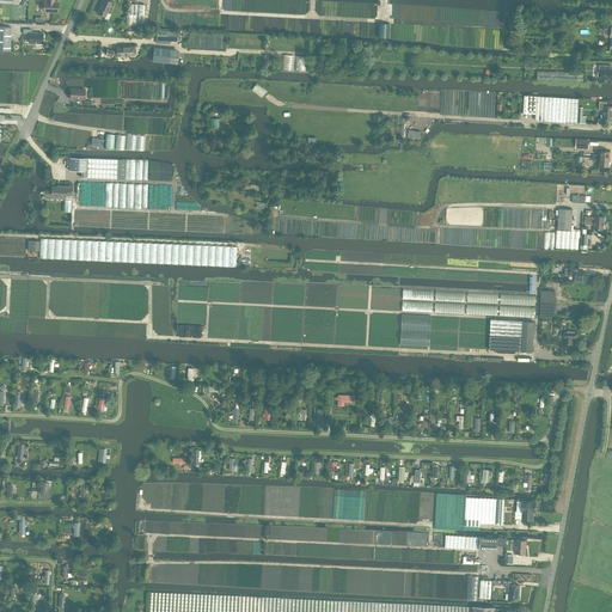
[(44,1),(43,11),(57,12),(59,2),(54,2),(53,0),(46,0),(46,1),(44,1)]
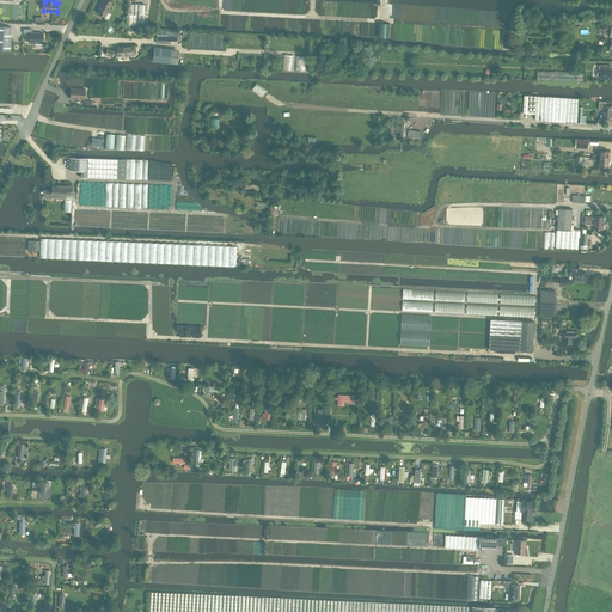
[(111,2),(106,0),(103,0),(103,1),(102,1),(98,10),(99,10),(97,13),(105,17),(111,2)]
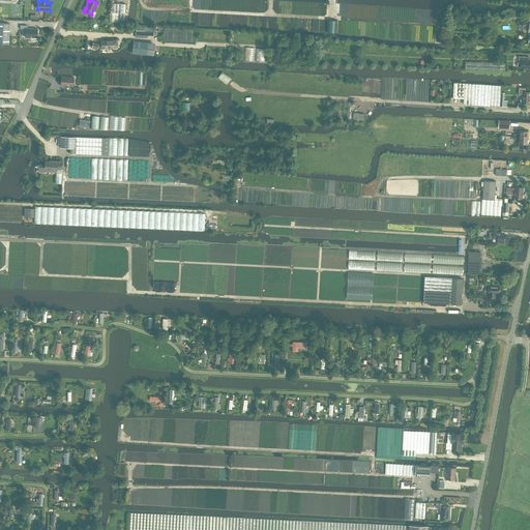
[(124,23),(125,4),(112,3),(111,22),(124,23)]
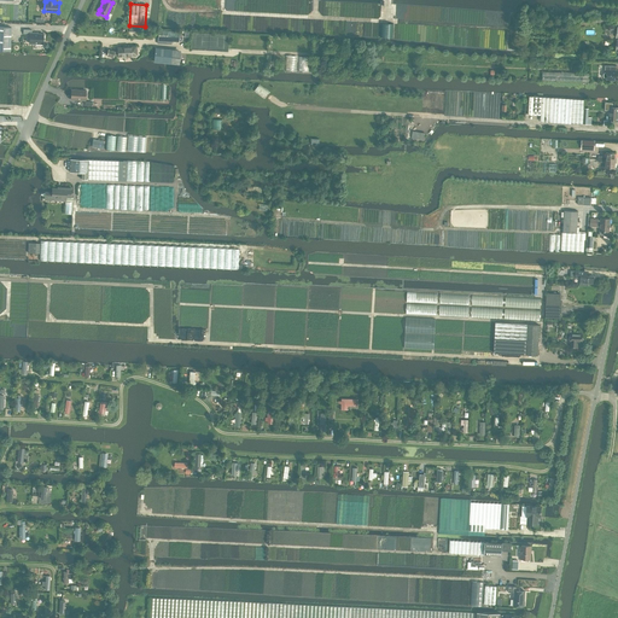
[(605,25),(605,31),(608,35),(614,33),(614,27),(611,23),(605,25)]
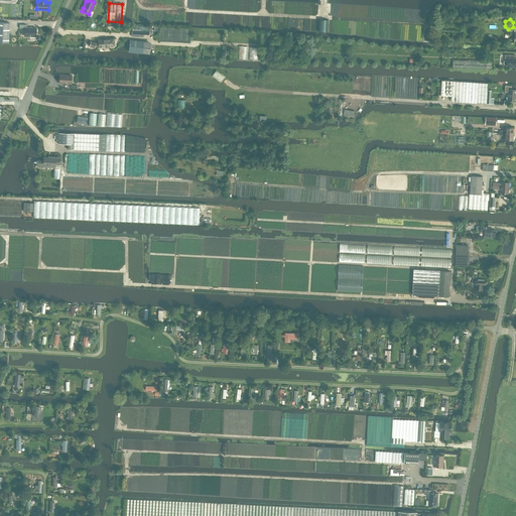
[(0,41),(8,42),(9,23),(0,22),(0,41)]
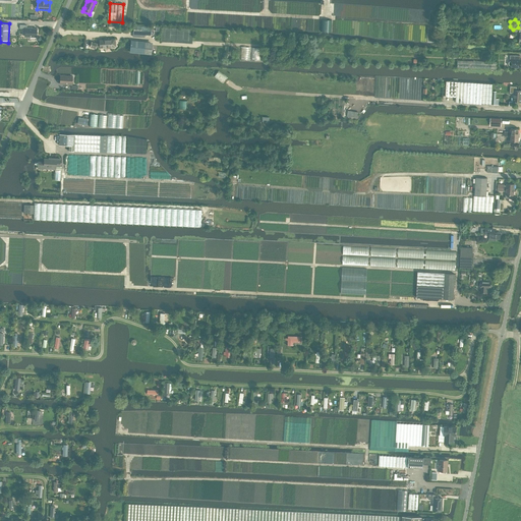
[(37,37),(37,29),(26,29),(26,25),(19,24),(19,29),(22,29),(24,31),(24,37),(37,37)]
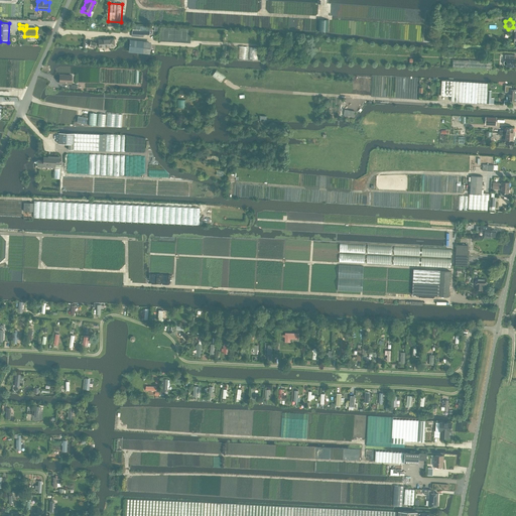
[(132,25),(131,33),(149,34),(150,26),(132,25)]
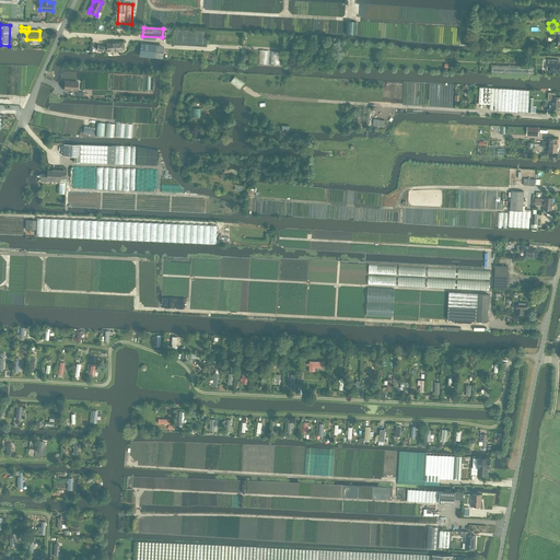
[(123,42),(121,41),(116,42),(116,43),(106,43),(106,47),(104,47),(98,45),(97,50),(102,51),(103,49),(107,50),(107,51),(124,49),(124,42),(123,42)]
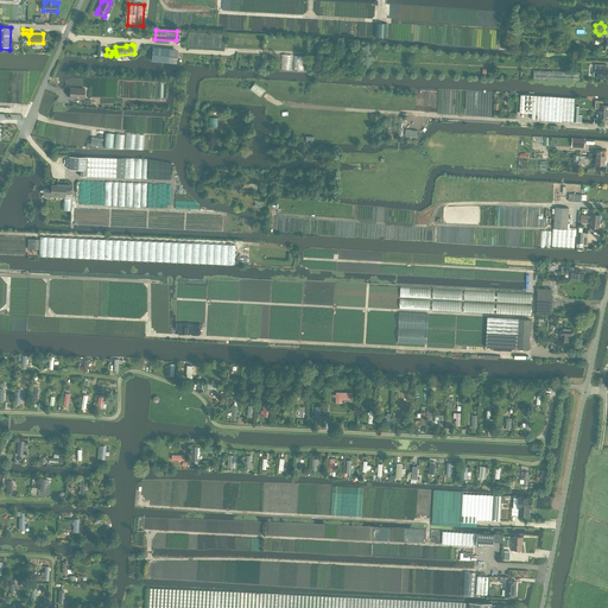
[(151,58),(151,59),(159,61),(175,62),(176,50),(152,48),(151,58)]
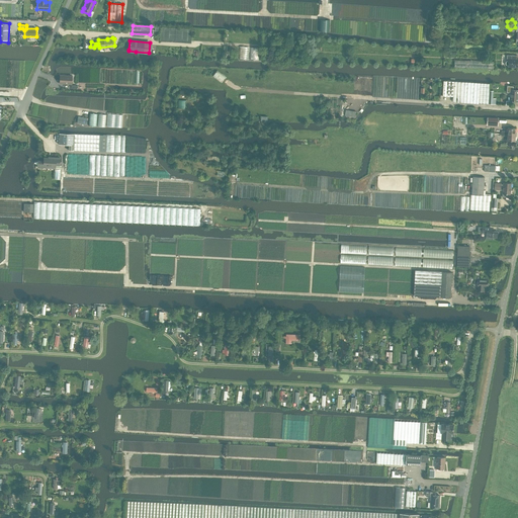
[(239,47),(239,59),(249,59),(249,47),(239,47)]
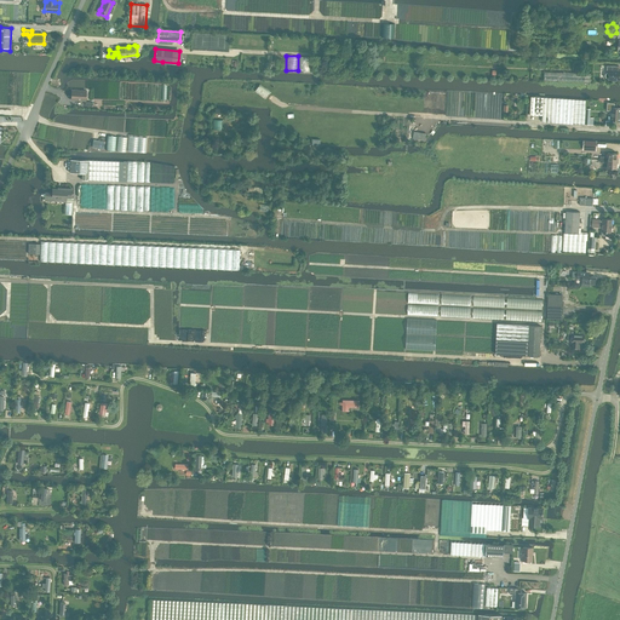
[(299,56),(298,70),(310,72),(311,57),(299,56)]
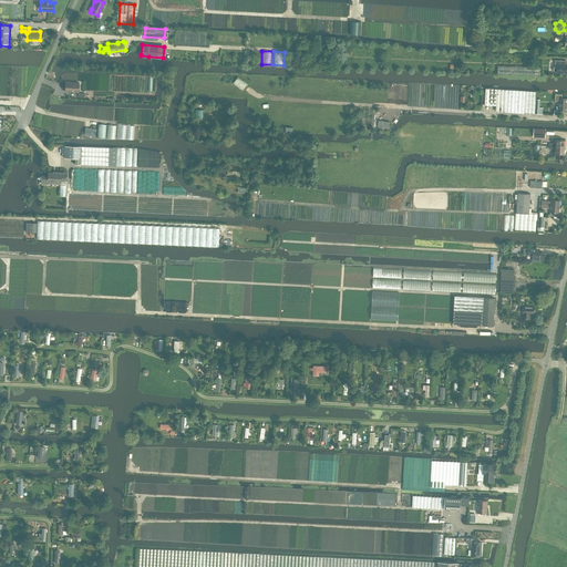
[(566,73),(566,64),(566,61),(555,60),(555,64),(556,64),(556,66),(555,66),(554,68),(554,70),(554,71),(555,71),(556,71),(556,73),(566,73)]
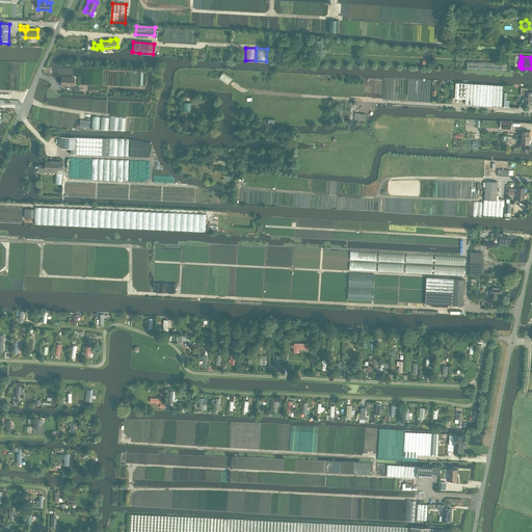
[(467,62),(467,69),(507,71),(508,63),(467,62)]
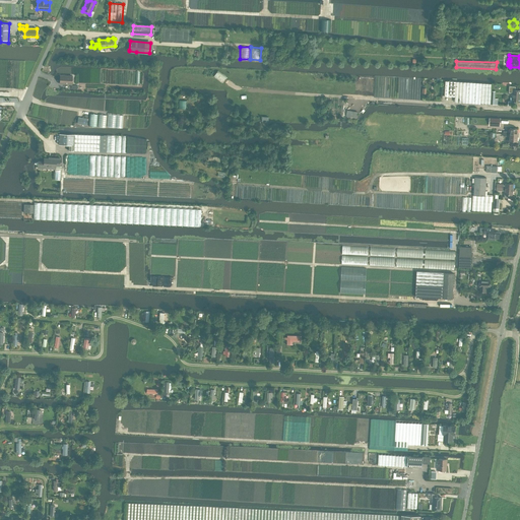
[(218,70),(213,76),(222,83),(228,76),(218,70)]
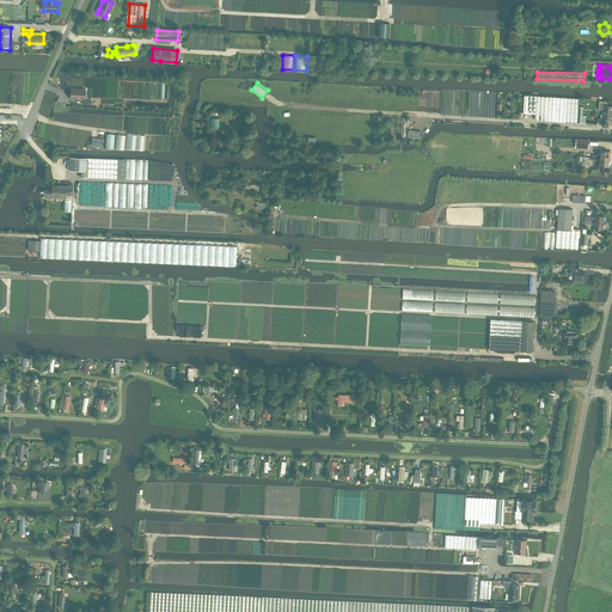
[(84,99),(85,90),(71,89),(71,98),(84,99)]
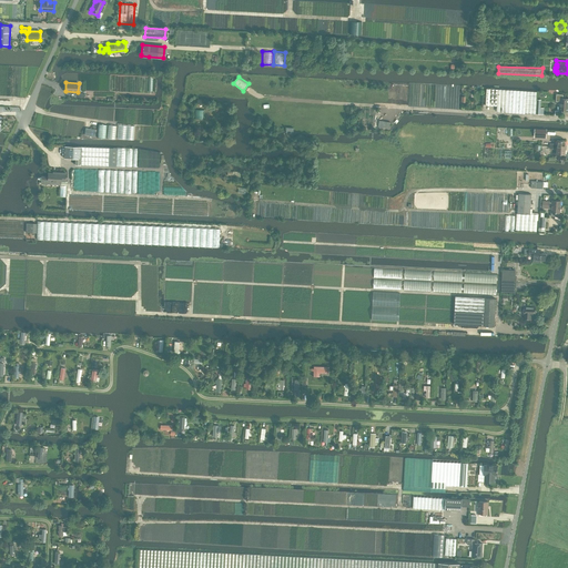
[(537,92),(498,89),(487,89),(486,104),(497,105),(497,111),(536,114),(536,112),(536,108),(537,92)]
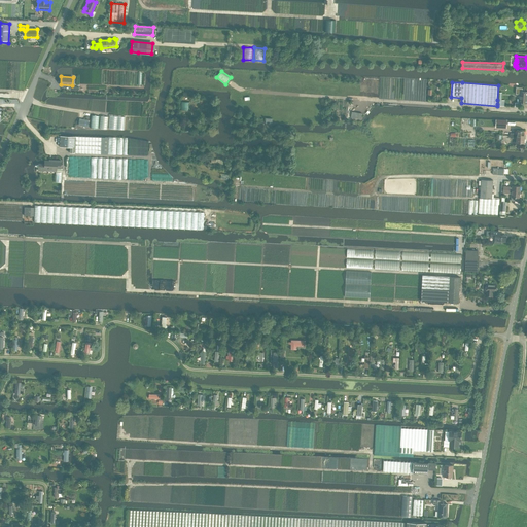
[(516,88),(516,94),(520,94),(519,103),(520,103),(526,103),(526,91),(522,92),(523,88),(516,88)]
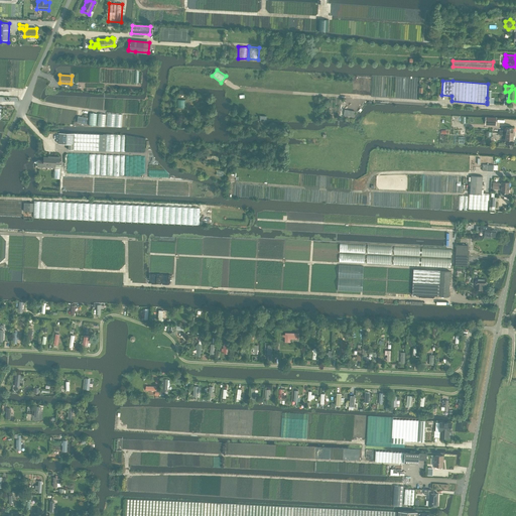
[(58,132),(58,144),(69,144),(68,150),(99,151),(99,134),(58,132)]
